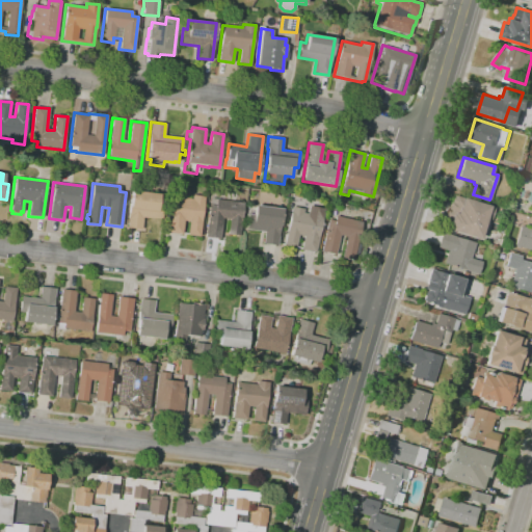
[(141,230),(127,228),(131,190),(136,191),(136,185),(147,187),(147,192),(159,194),(157,205),(162,206),(161,219),(142,217),(141,230)]
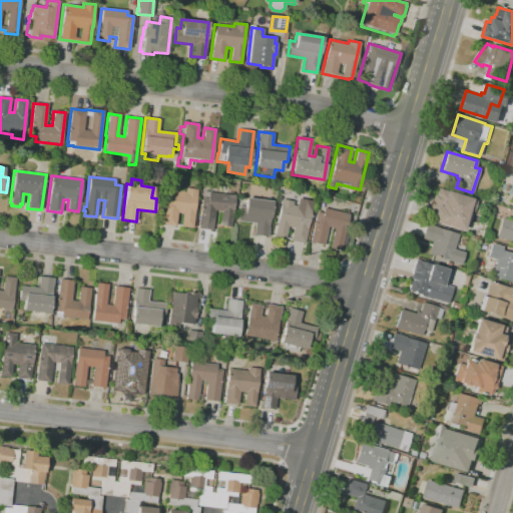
[(192,227),(180,226),(182,213),(177,213),(175,225),(161,224),(165,189),(184,191),(184,188),(196,189),(192,227)]
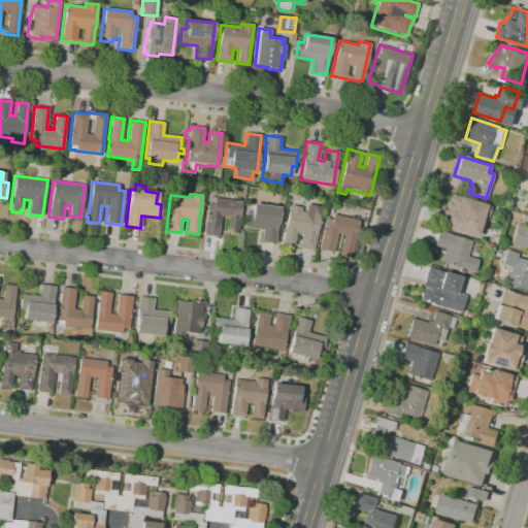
[(476,237),(447,229),(438,226),(443,209),(447,210),(447,208),(444,207),(449,194),(486,204),(486,205),(490,206),(486,221),(482,220),(476,237)]
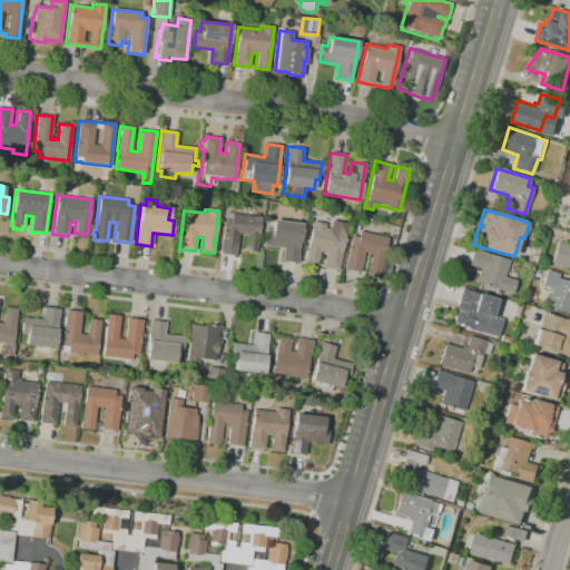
[(235,256),(219,254),(224,218),(225,218),(226,213),(232,214),(232,213),(261,217),(256,253),(244,251),(246,235),(238,234),(235,256)]
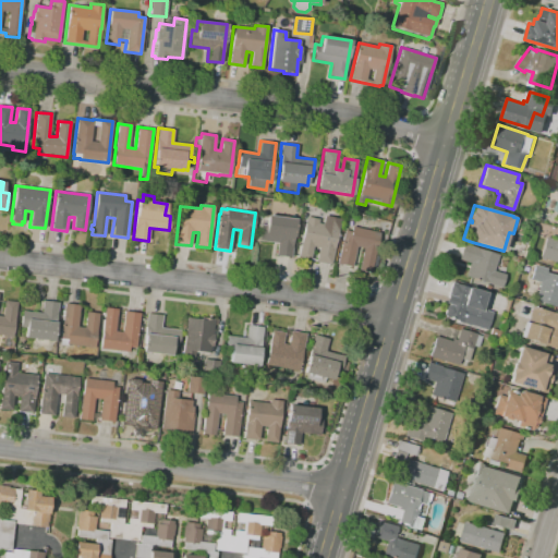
[(291,257),(276,255),(277,243),(258,241),(261,225),(266,226),(267,215),(295,219),(291,257)]
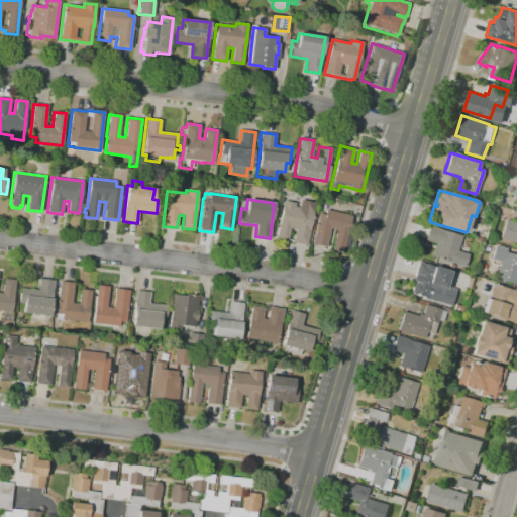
[(306,245),(292,242),(292,241),(287,240),(287,241),(275,239),(283,201),(295,203),(295,207),(314,211),(306,245)]
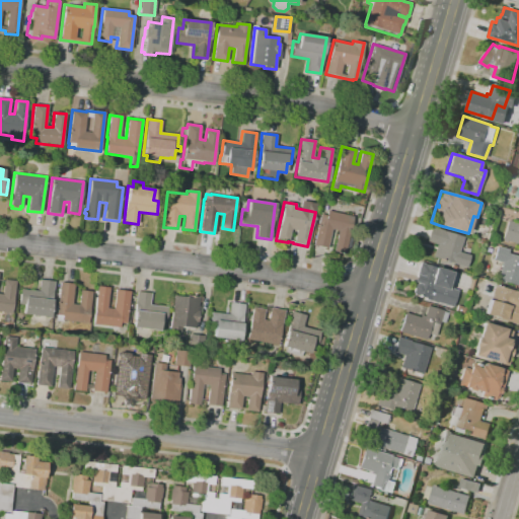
[(345,253),(332,251),(338,231),(331,229),(327,248),(313,245),(320,214),(326,215),(327,211),(353,217),(348,239),(352,240),(351,247),(346,246),(345,253)]
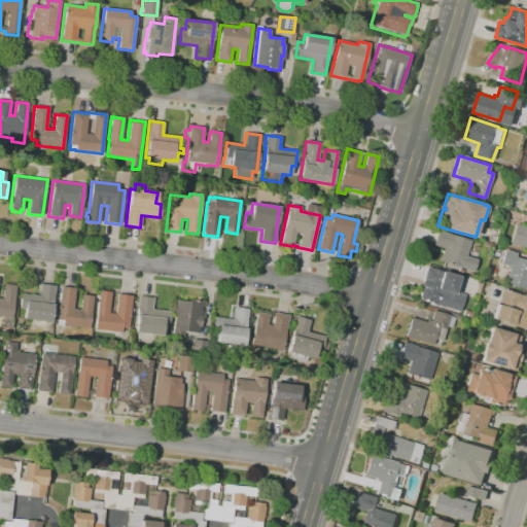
[(526,248),(510,244),(516,224),(525,226),(526,218),(526,248)]
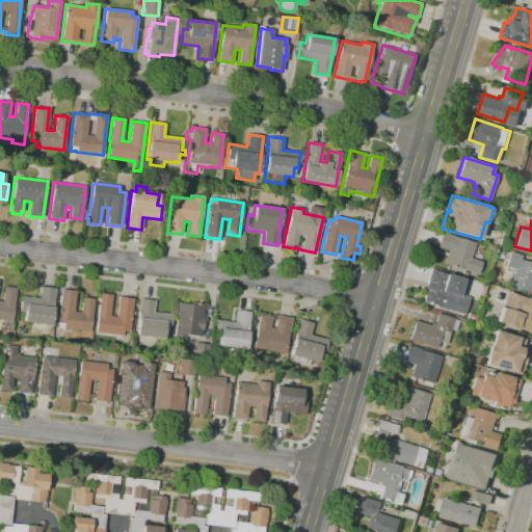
[(478,274),(444,264),(448,250),(437,247),(442,233),(454,236),(454,237),(475,243),(470,258),(482,262),(478,274)]
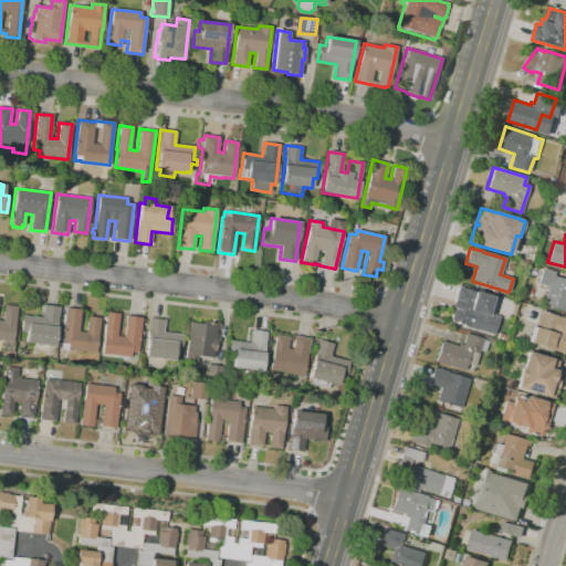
[(565,312),(542,305),(547,287),(537,284),(542,270),(555,273),(554,276),(565,279),(565,312)]
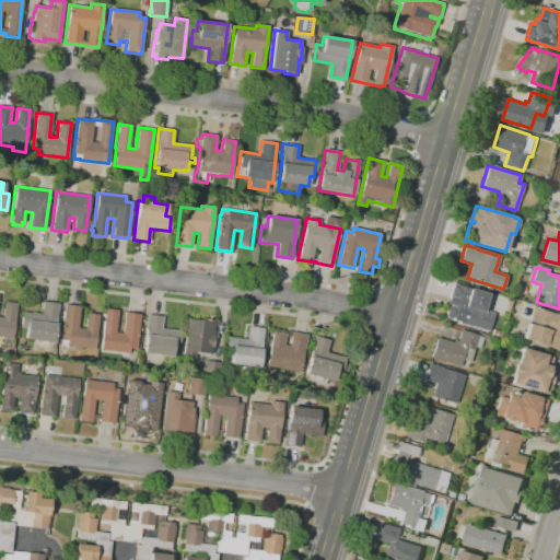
[(447,318),(445,315),(448,306),(450,305),(446,304),(453,283),(488,293),(483,306),(487,306),(486,311),(494,313),(489,333),(470,326),(469,327),(458,324),(459,323),(447,318)]
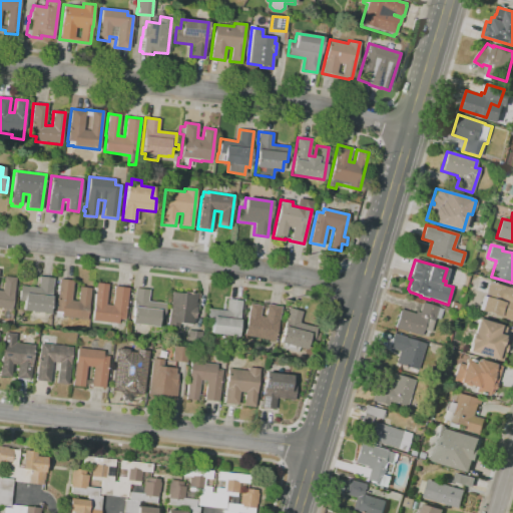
[(10,320),(5,319),(6,309),(0,308),(0,291),(2,291),(4,277),(15,278),(10,320)]
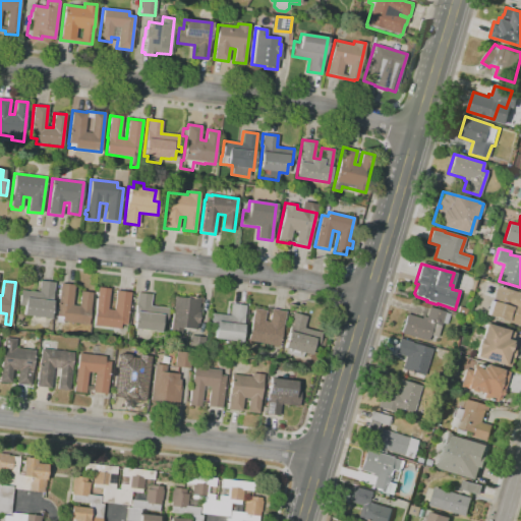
[(45,323),(31,321),(31,316),(22,315),(24,306),(19,305),(20,290),(39,292),(40,281),(54,283),(50,319),(46,317),(45,323)]
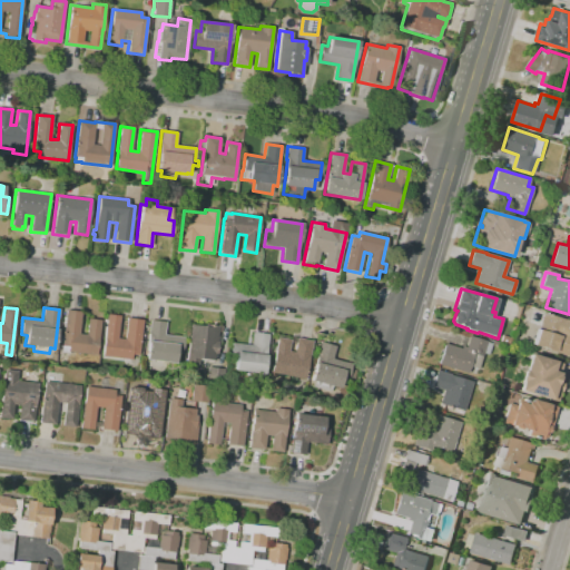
[(96,355),(68,352),(68,353),(61,352),(66,311),(81,312),(79,334),(86,335),(88,318),(100,320),(96,355)]
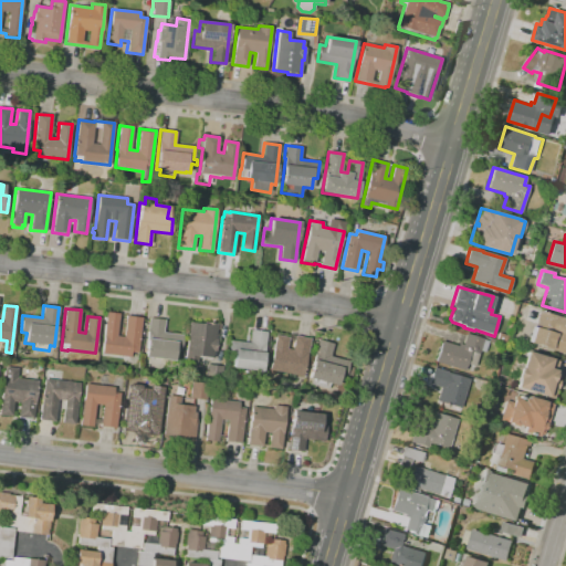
[(565,354),(532,345),(532,344),(528,343),(526,342),(531,326),(535,327),(540,311),(565,317),(565,354)]
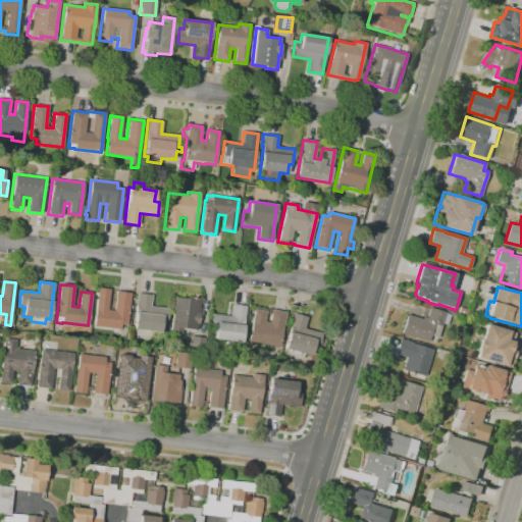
[(120,329),(94,326),(98,288),(110,290),(107,310),(113,311),(116,292),(131,294),(126,325),(120,324),(120,329)]
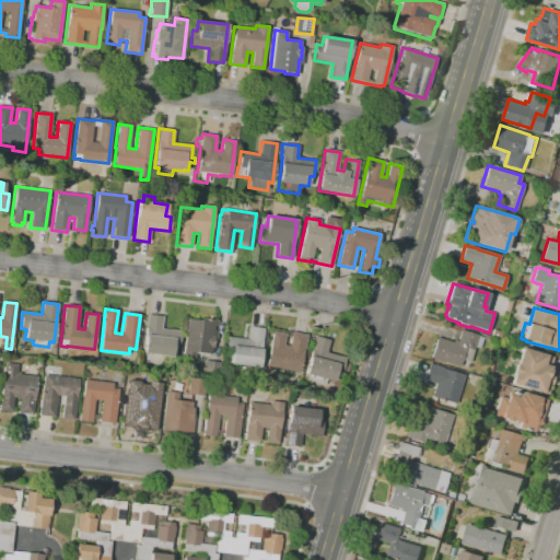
[(161,364),(148,362),(149,354),(143,353),(148,315),(163,316),(161,329),(181,331),(178,348),(173,347),(172,357),(162,356),(161,364)]
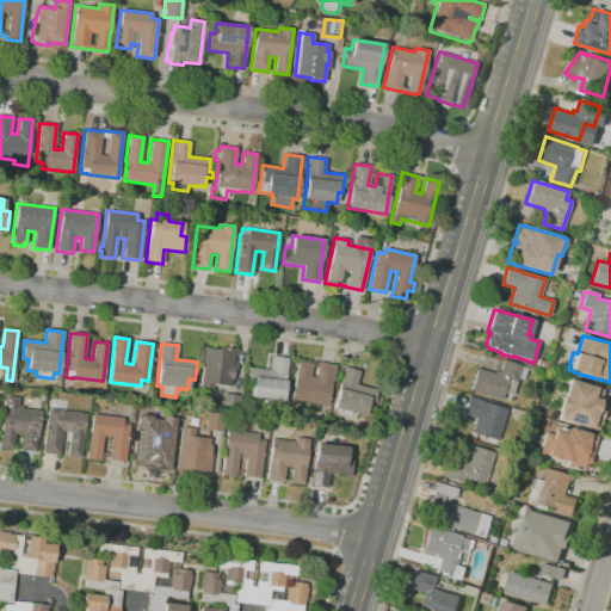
[(213,393),(199,392),(204,347),(220,350),(220,347),(234,350),(233,360),(235,362),(233,380),(230,380),(229,387),(228,387),(228,389),(214,388),(213,393)]
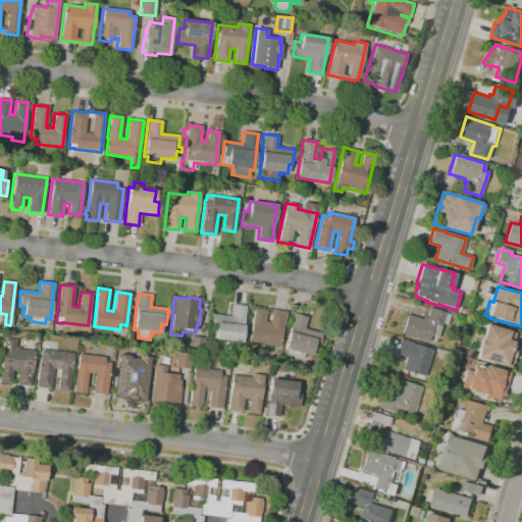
[(239,348),(225,346),(226,341),(214,340),(215,330),(210,329),(212,314),(230,316),(231,305),(246,307),(242,343),(240,342),(239,348)]
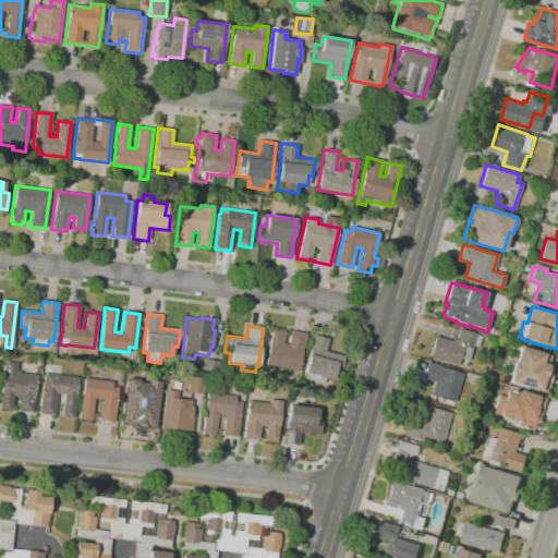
[(299,372),(265,364),(273,330),(273,328),(286,331),(286,330),(291,331),(306,334),(299,372)]
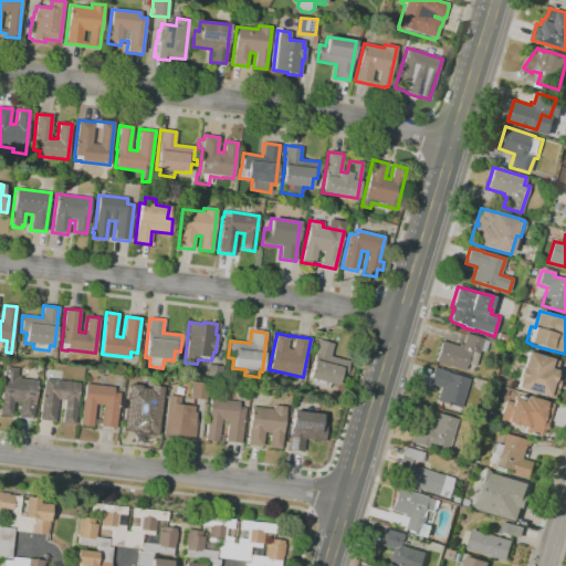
[(464,370),(436,363),(442,342),(458,346),(459,344),(463,345),(467,334),(483,338),(483,339),(489,342),(485,353),(480,350),(475,367),(467,364),(464,370)]
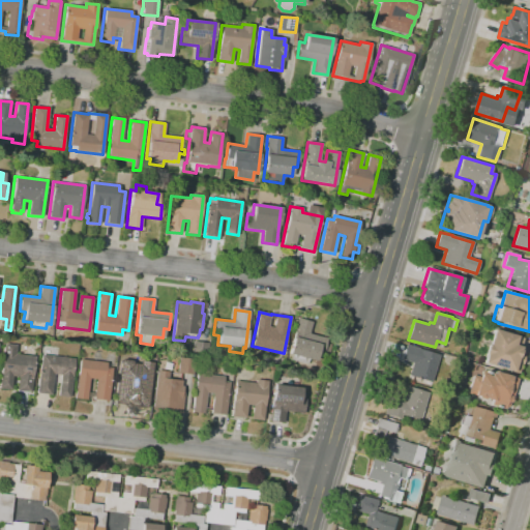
[(307,364),(291,360),(292,355),(289,354),(298,318),(313,322),(310,333),(327,339),(325,343),(331,345),(328,353),(323,352),(322,355),(318,354),(316,361),(308,359),(307,364)]
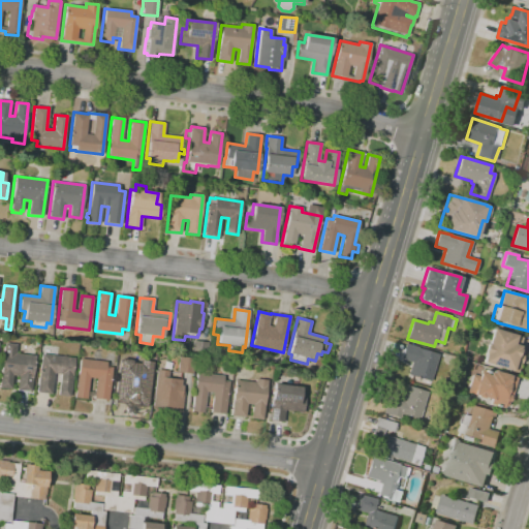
[(518,373),(483,363),(485,354),(484,354),(487,343),(488,344),(493,329),(523,338),(520,346),(519,349),(520,349),(519,351),(523,352),(522,355),(523,356),(521,364),(520,364),(518,373)]
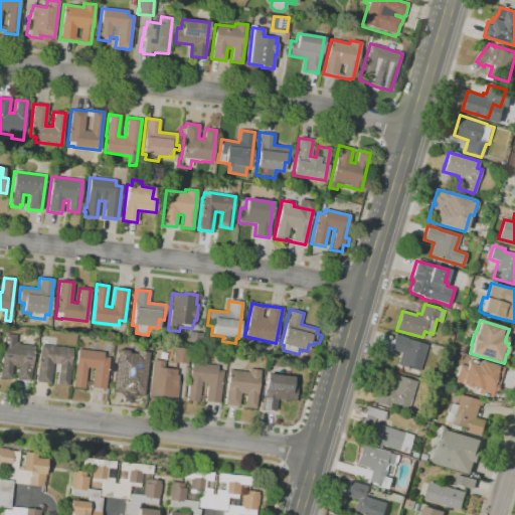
[(200,348),(185,347),(187,332),(202,333),(200,348)]
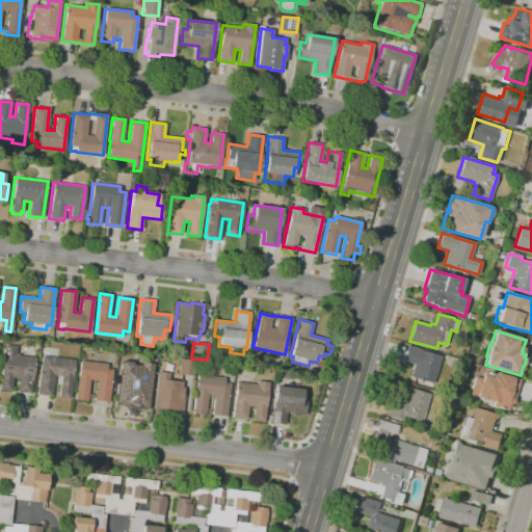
[(30,393),(17,392),(18,378),(12,377),(10,391),(0,390),(0,381),(3,356),(4,345),(16,346),(16,355),(34,357),(30,393)]
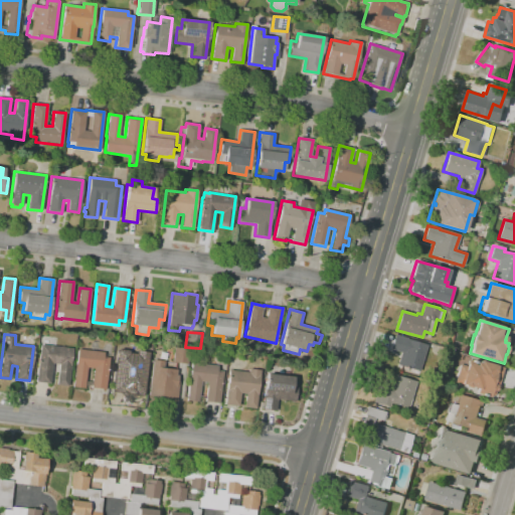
[(418,372),(397,365),(401,353),(390,349),(394,334),(408,339),(407,339),(427,345),(418,372)]
